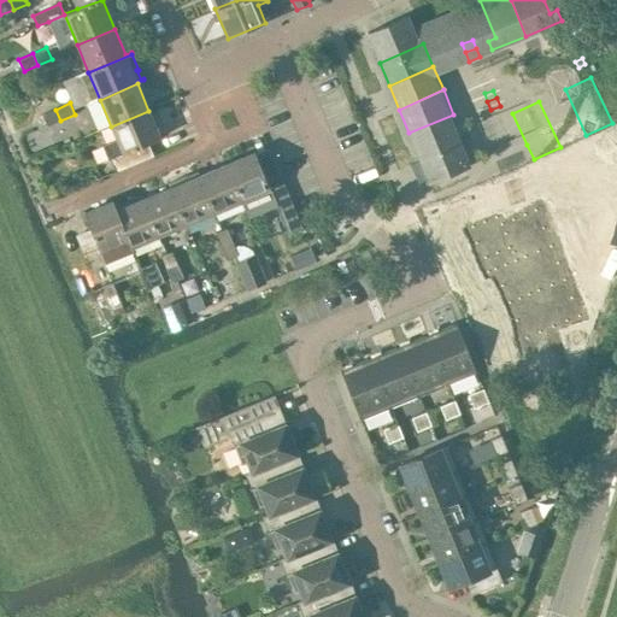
[(47,127),(60,121),(56,110),(42,116),(47,127)]
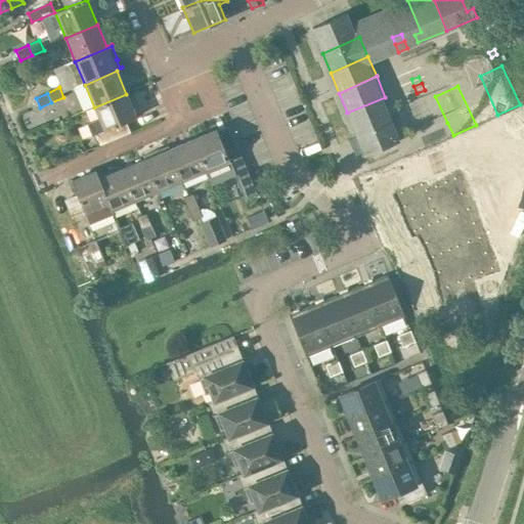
[(136,117),(126,94),(94,107),(98,118),(86,123),(91,137),(95,135),(99,145),(131,132),(126,121),(136,117)]
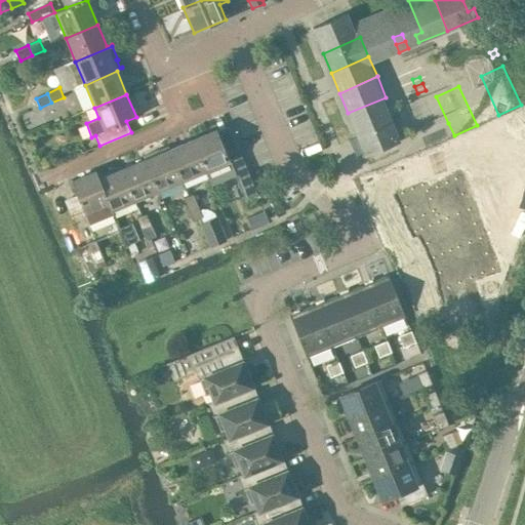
[(386,97),(348,113),(356,132),(394,117),(386,97)]
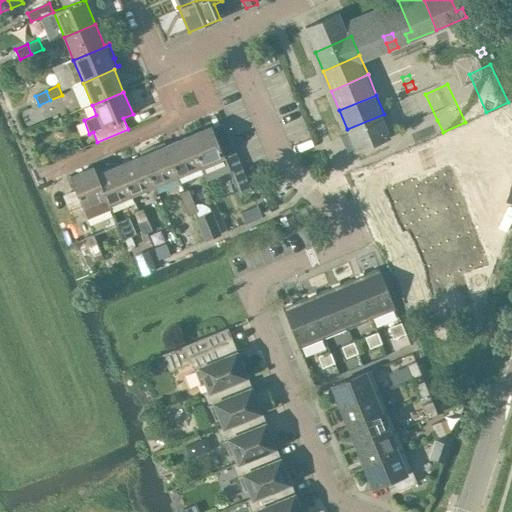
[(423,122),(430,118),(426,112),(420,115),(423,122)]
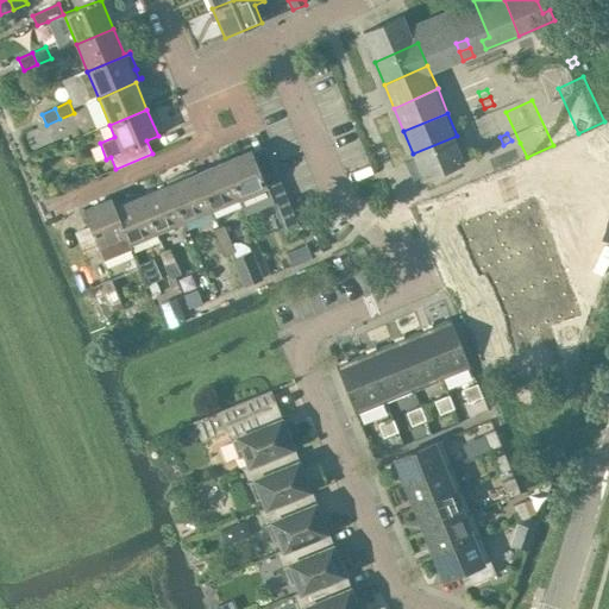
[(457,136),(413,154),(421,176),(466,158),(457,136)]
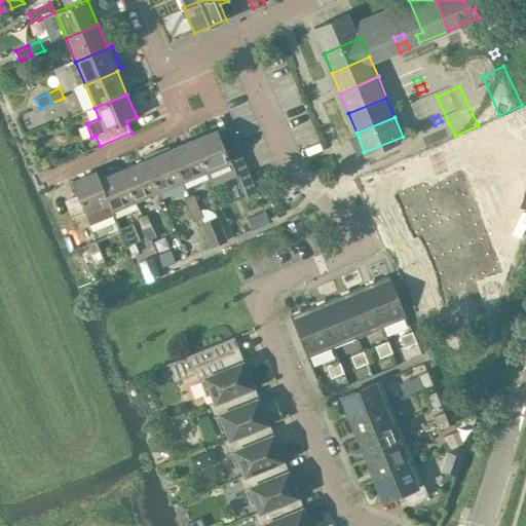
[(445,128),(442,121),(435,125),(439,133),(445,128)]
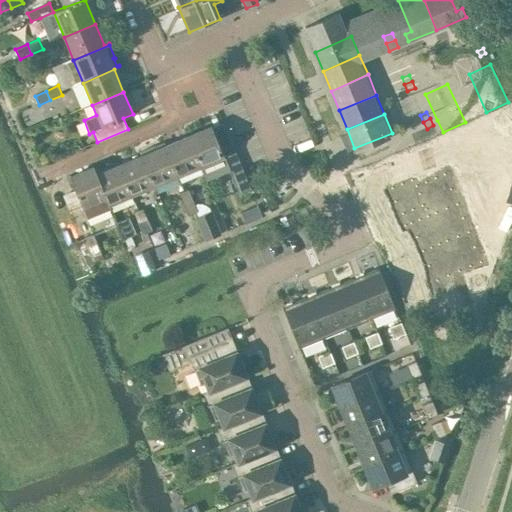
[(242,168),(228,135),(217,140),(211,125),(187,135),(200,167),(211,162),(230,172),(242,168)]
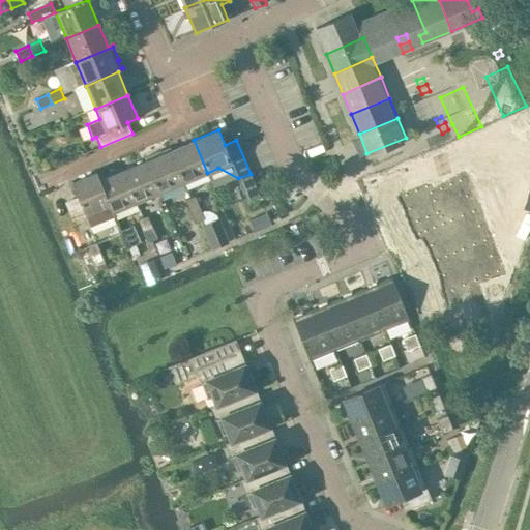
[(406,138),(366,153),(376,174),(414,157),(406,138)]
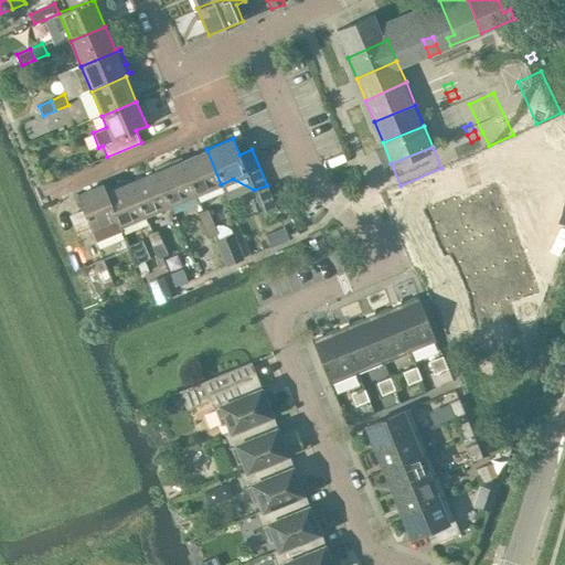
[(221,184),(206,149),(182,160),(196,194),(221,184)]
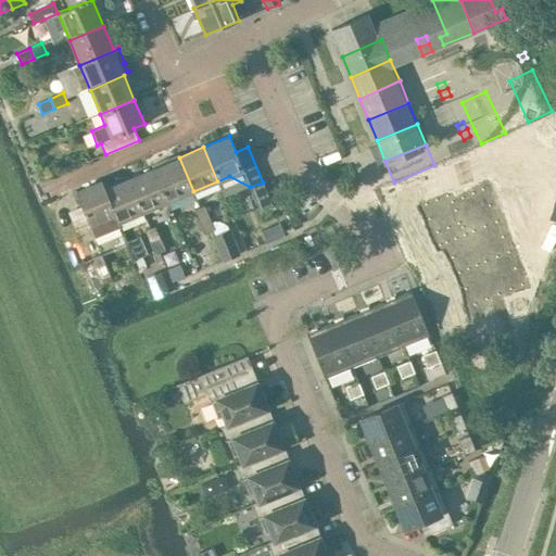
[(193,191),(179,158),(169,161),(167,158),(153,163),(168,202),(193,191)]
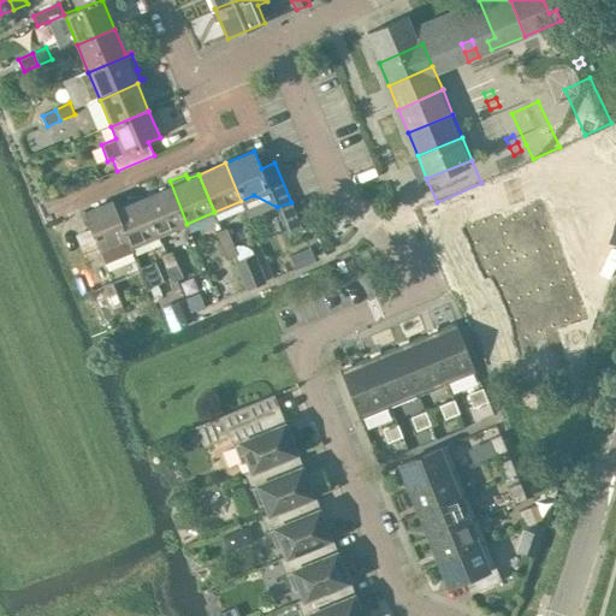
[(159,235),(187,224),(170,181),(167,182),(170,187),(143,197),(159,235)]
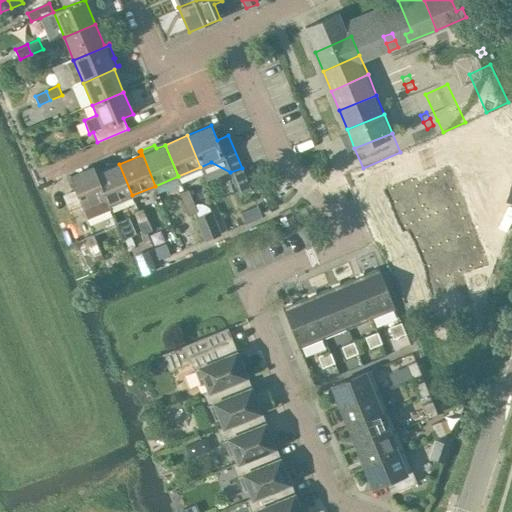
[(109,205),(132,195),(119,164),(96,173),(105,197),(109,205)]
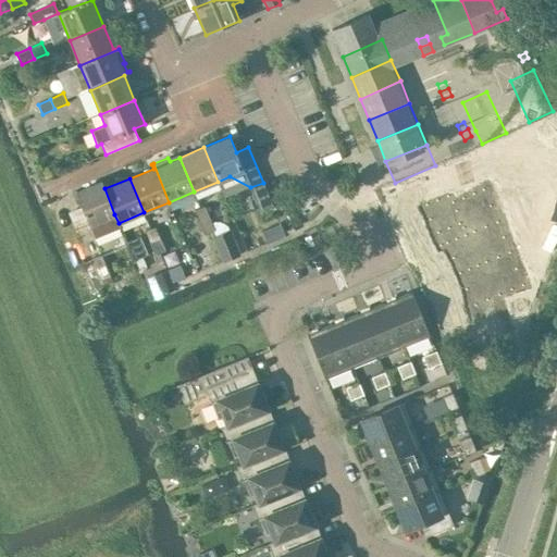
[(89,225),(114,214),(104,188),(101,181),(75,192),(89,225)]
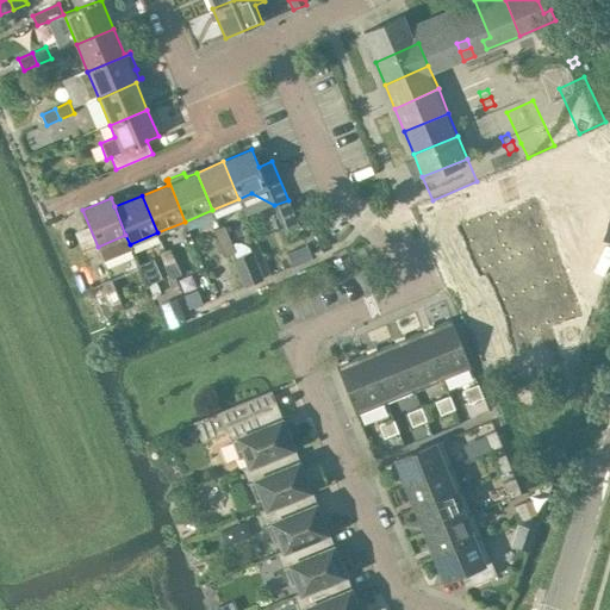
[(293,212),(288,200),(274,205),(285,230),(298,224),(293,212)]
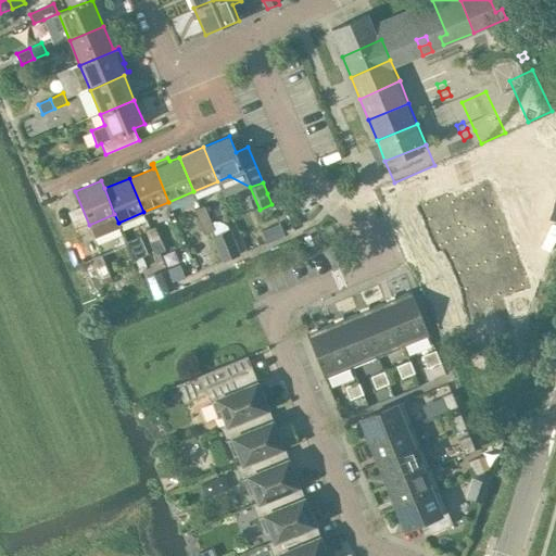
[(487,191),(431,211),(460,291),(515,272),(487,191)]
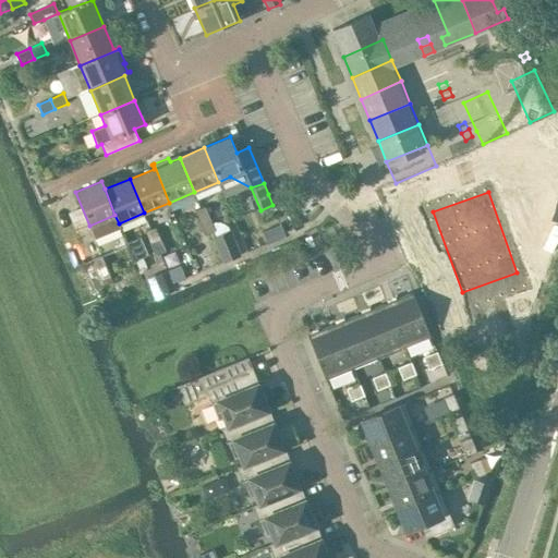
[(194,210),(199,222),(210,218),(205,206),(194,210)]
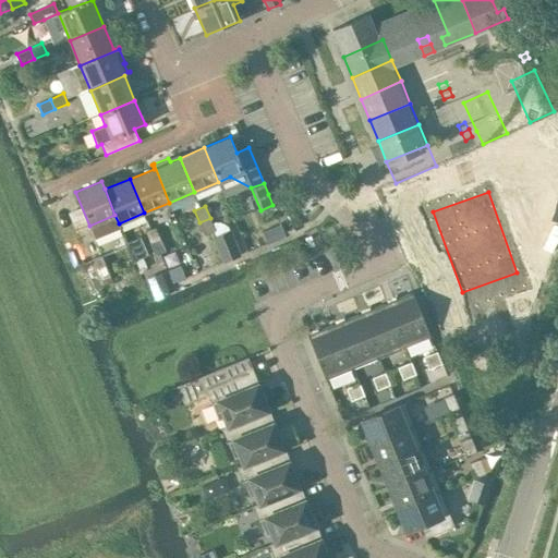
[(199,222),(205,235),(216,231),(210,218),(199,222)]
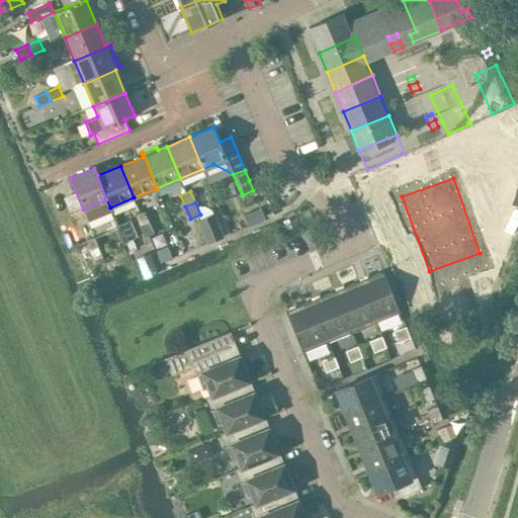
[(260,208),(243,216),(248,227),(254,225),(265,221),(261,208),(260,208)]
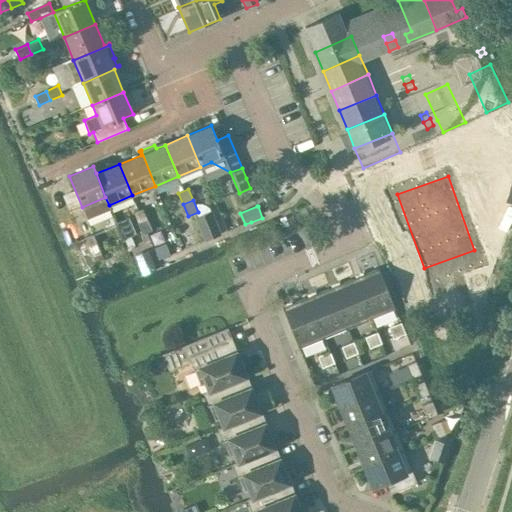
[(147,219),(143,208),(133,212),(137,224),(147,219)]
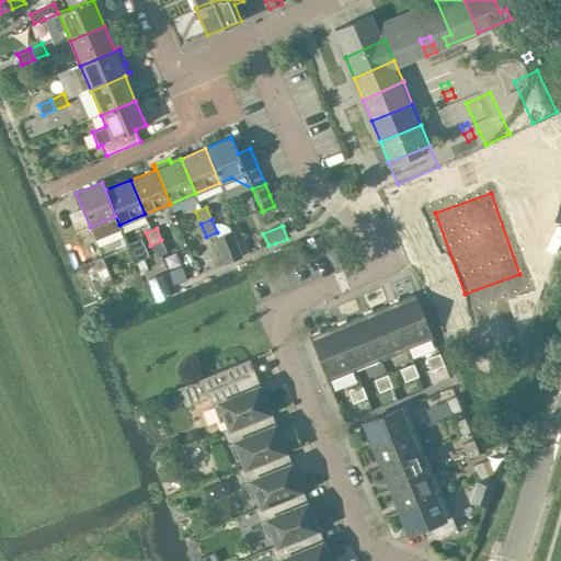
[(232,231),(213,239),(224,264),(242,256),(232,231)]
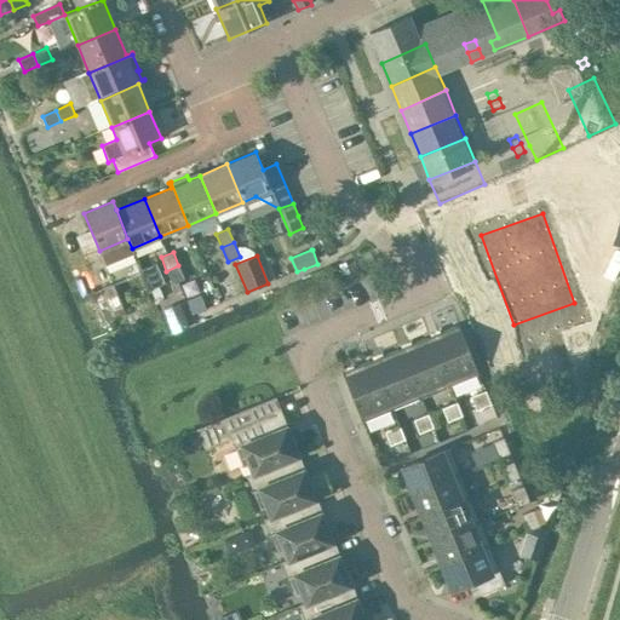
[(184,279),(178,265),(166,271),(172,285),(184,279)]
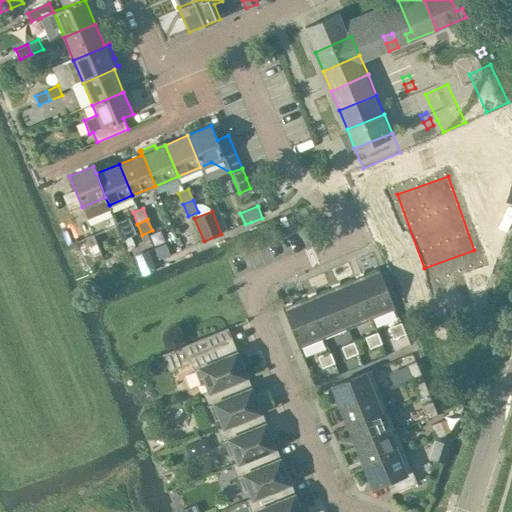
[(103,257),(93,233),(77,241),(87,264),(103,257)]
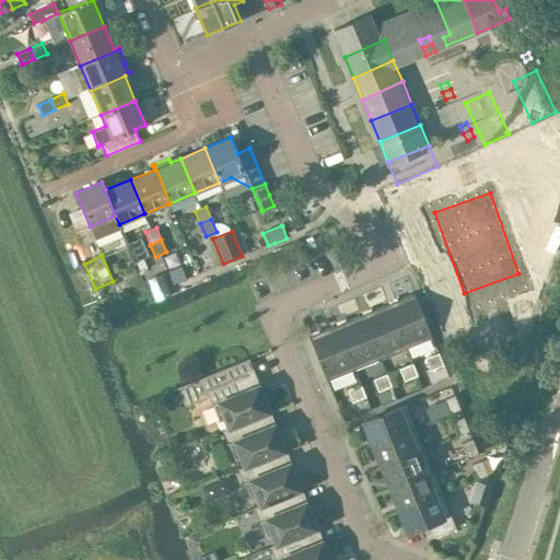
[(181,267),(168,271),(174,284),(186,279),(181,267)]
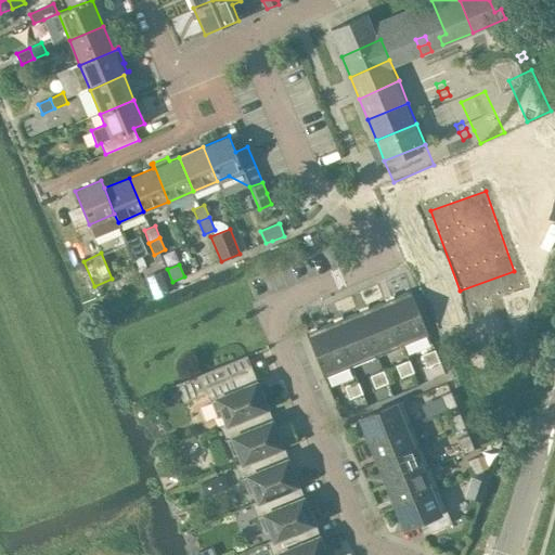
[(146,276),(155,297),(155,299),(169,293),(168,292),(160,271),(146,276)]
